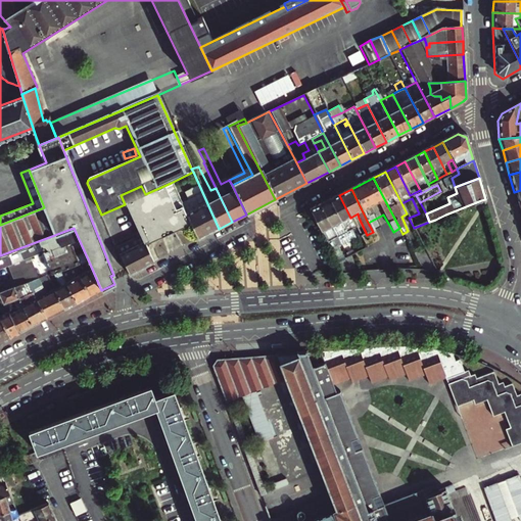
[(339,195),(328,201),(345,234),(350,231),(345,221),(350,218),(339,195)]
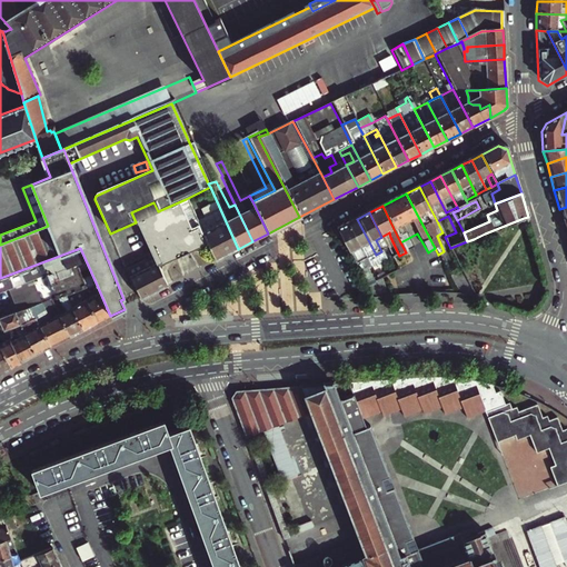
[(225,219),(199,230),(207,245),(215,261),(238,249),(225,219)]
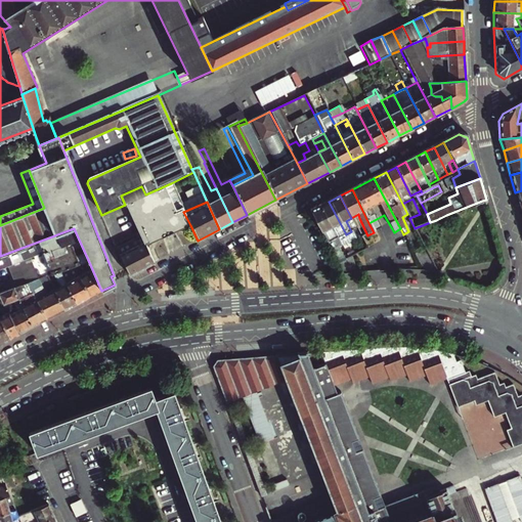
[(319,206),(340,245),(354,237),(351,231),(346,234),(329,202),(319,206)]
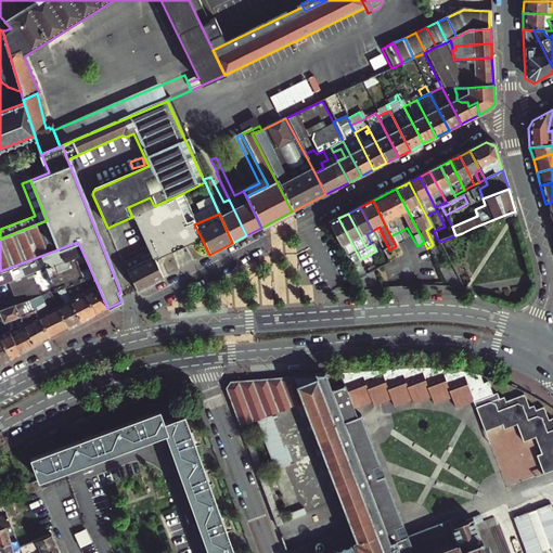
[(360,260),(360,259),(338,218),(328,224),(357,280),(363,277),(356,262),(360,260)]
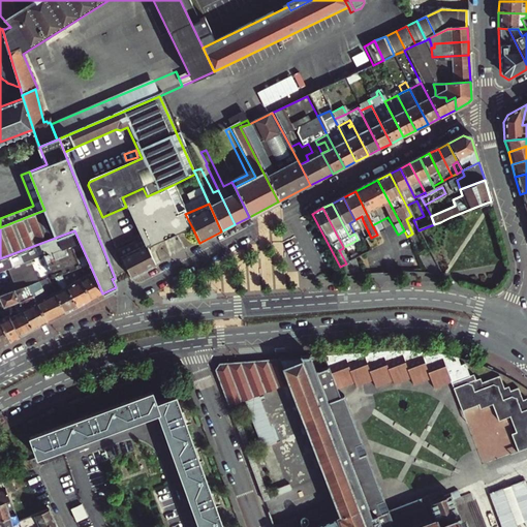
[(0,271),(6,269),(31,259),(36,271),(33,272),(36,282),(37,282),(49,278),(54,276),(61,273),(67,271),(74,268),(83,265),(89,262),(74,230),(0,258),(0,271)]
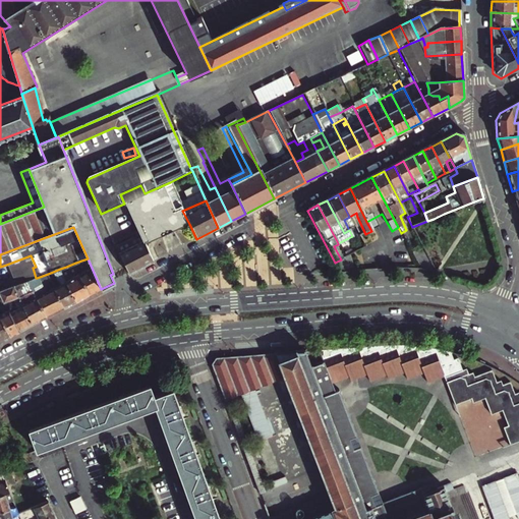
[(152,263),(143,245),(137,231),(135,232),(134,235),(135,238),(127,242),(139,270),(152,263)]
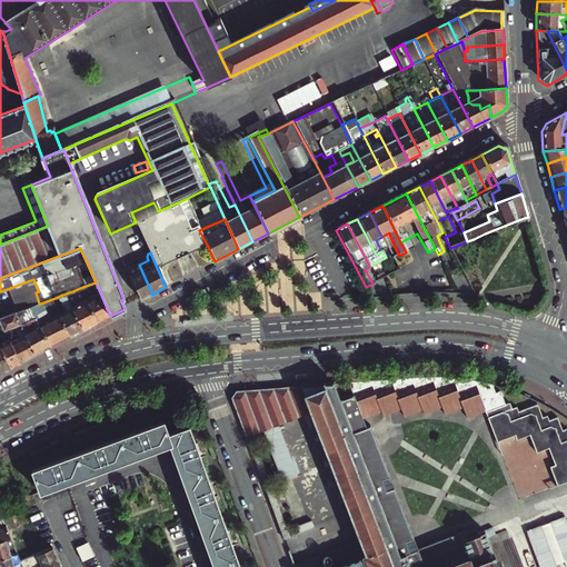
[(399,256),(393,259),(398,270),(405,267),(399,256)]
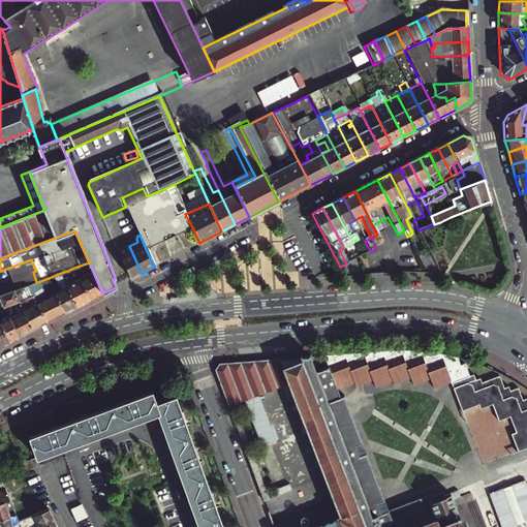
[(117,251),(130,279),(142,274),(129,246),(117,251)]
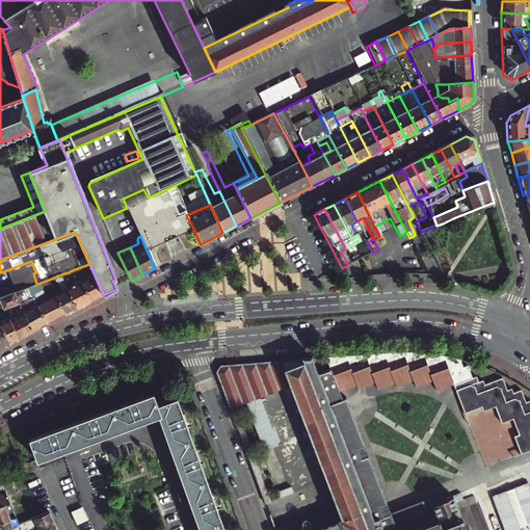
[(434,258),(423,263),(428,274),(442,274),(434,258)]
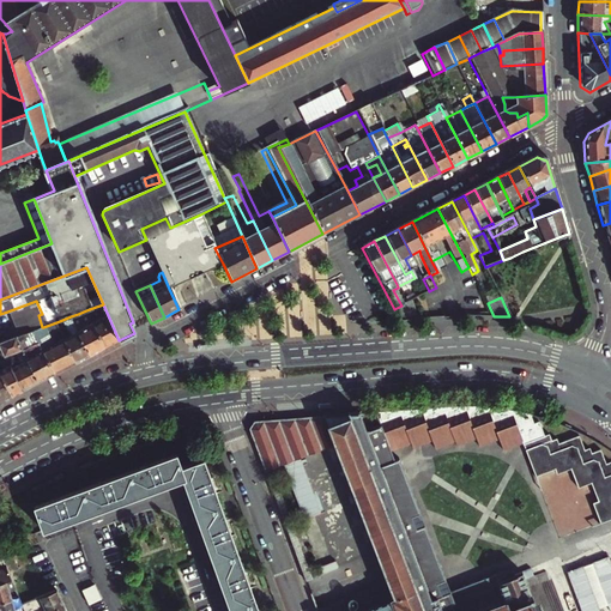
[(7,312),(17,338),(31,332),(42,327),(38,315),(42,314),(36,301),(7,312)]
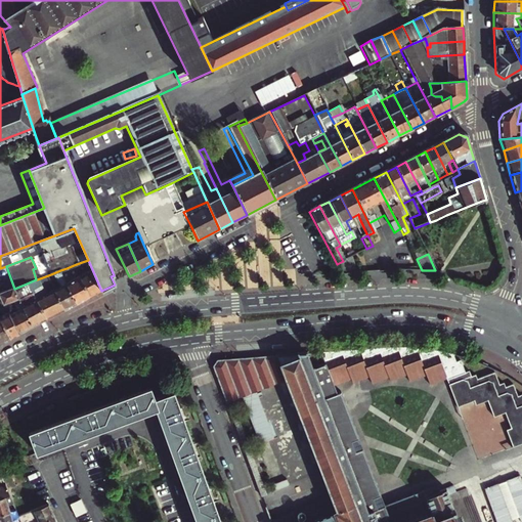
[(349,258),(343,261),(337,264),(341,274),(357,273),(349,258)]
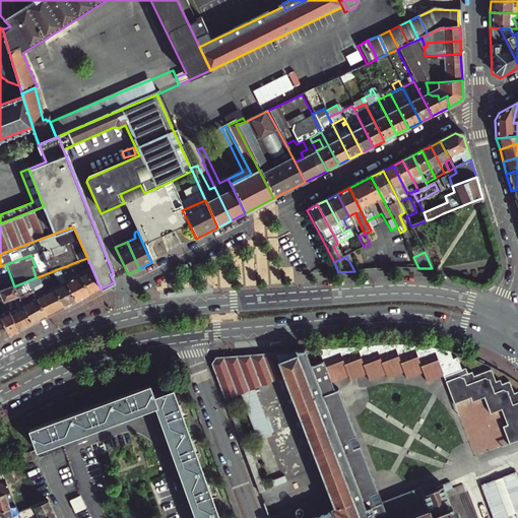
[(85,272),(78,274),(87,296),(101,288),(87,258),(81,260),(82,265),(85,272)]
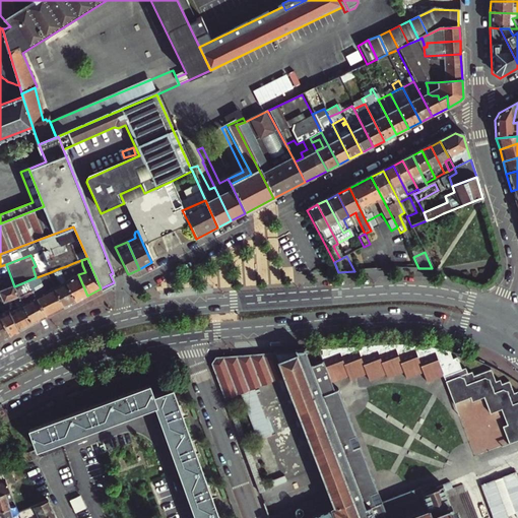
[(87,296),(78,274),(71,277),(69,273),(66,266),(60,268),(74,303),(87,296)]
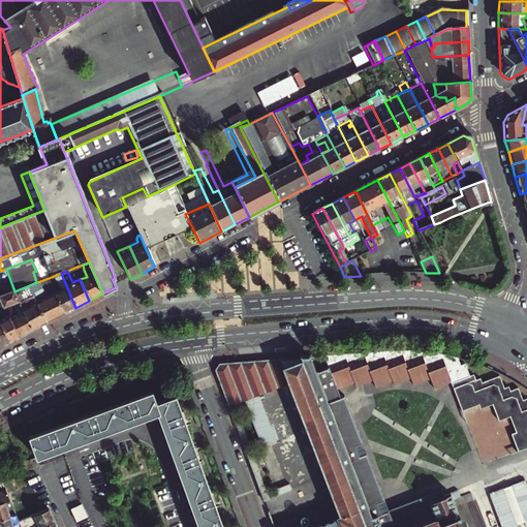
[(54,290),(64,313),(75,308),(61,273),(54,276),(59,288),(54,290)]
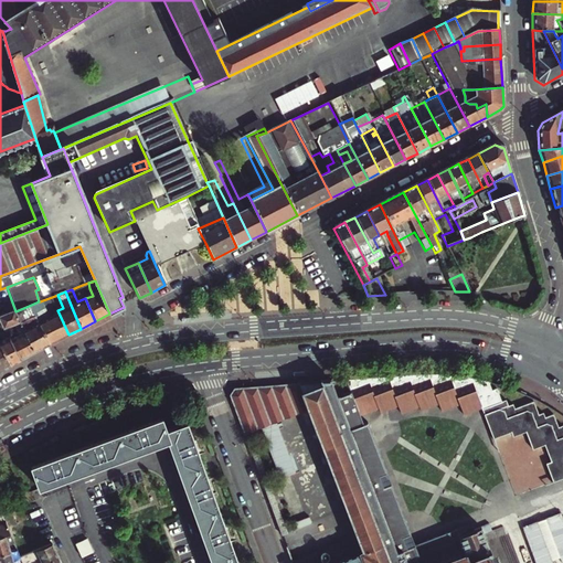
[(52,297),(40,301),(46,315),(57,308),(52,297)]
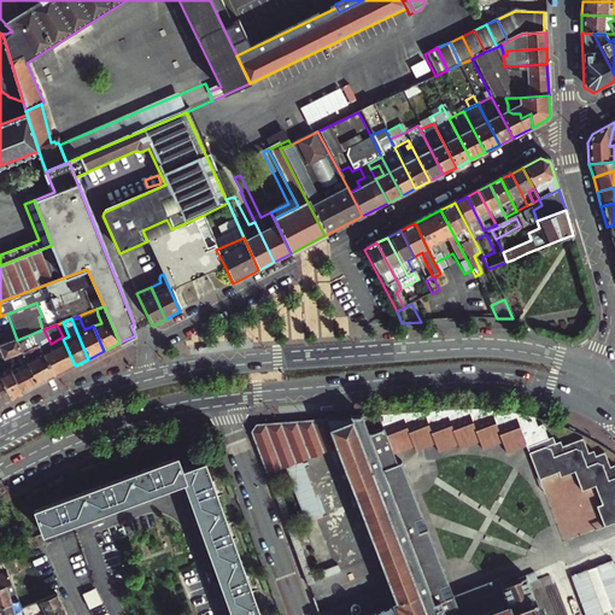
[(31,334),(39,350),(51,344),(44,329),(42,329),(31,334)]
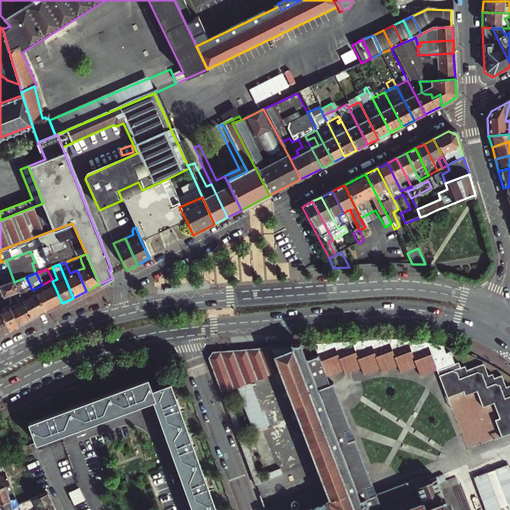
[(44,313),(62,303),(52,281),(52,279),(42,285),(32,290),(34,294),(44,313)]
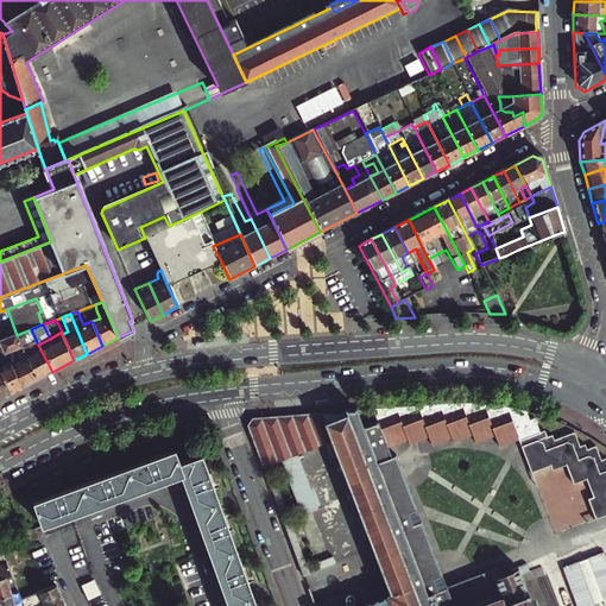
[(37,380),(25,357),(14,335),(0,340),(0,347),(4,354),(13,349),(19,361),(10,366),(21,389),(37,380)]
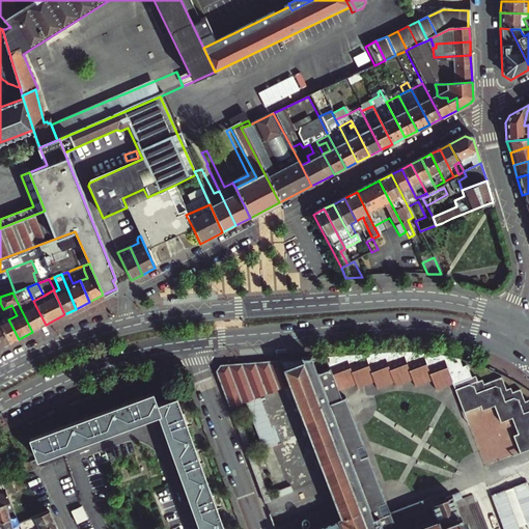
[(35,305),(22,311),(32,332),(46,325),(35,305)]
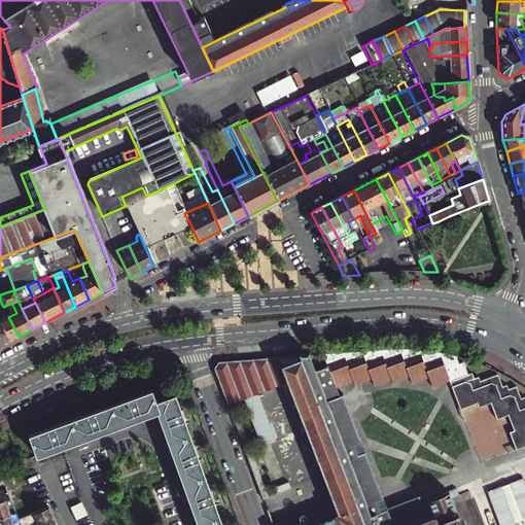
[(7,315),(0,318),(0,323),(9,341),(19,337),(8,317),(7,315)]
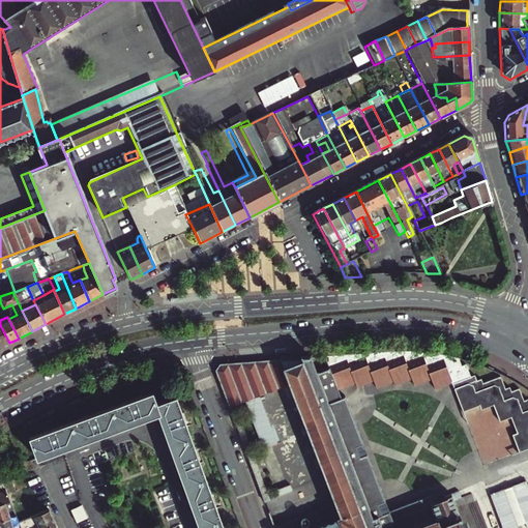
[(0,348),(9,343),(0,325),(0,348)]
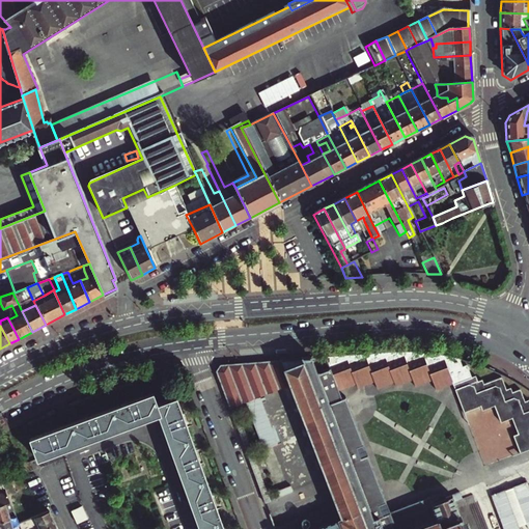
[(448,359),(427,356),(418,355),(399,354),(390,354),(311,360),(219,367),(215,373),(223,395),(260,382),(262,388),(286,380),(288,387),(335,505),(340,520),(316,528),(462,528),(450,497),(380,528),(373,528),(355,477),(323,390),(336,385),(339,391),(356,386),(358,390),(374,384),(378,390),(394,384),(396,388),(413,382),(416,389),(433,383),(437,393),(453,387),(464,416),(479,410),(481,415),(494,410),(499,426),(510,422),(517,439),(511,440),(519,457),(528,453),(528,405),(525,407),(521,394),(512,397),(511,392),(507,394),(502,382),(484,388),(482,384),(478,386),(476,380),(472,381),(468,368),(463,369),(461,362),(448,359)]
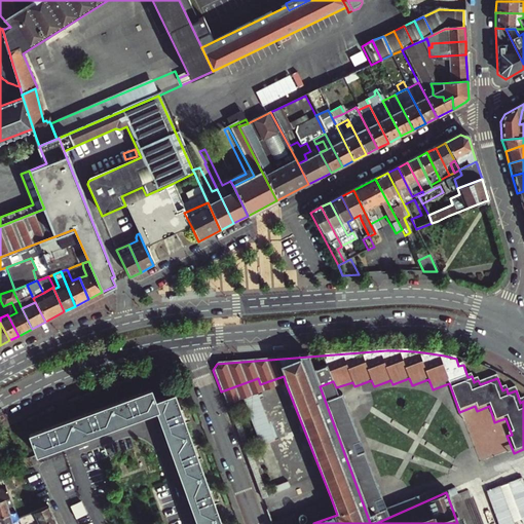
[(227,406),(286,383),(284,376),(260,384),(258,378),(221,391),(227,406)]
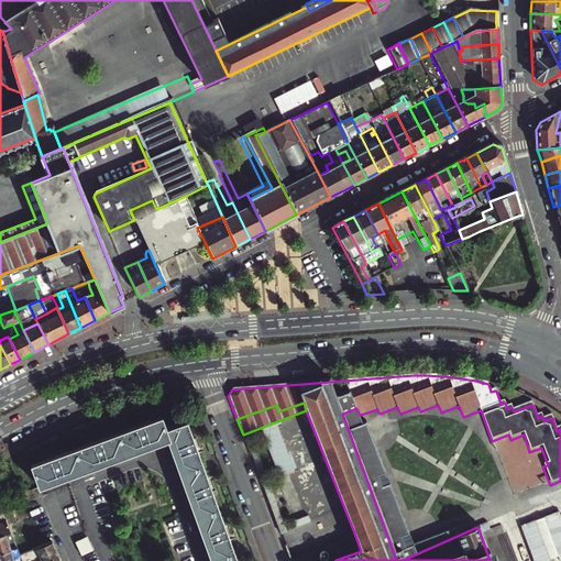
[(31,468),(39,488),(65,479),(167,441),(165,432),(161,420),(31,468)]
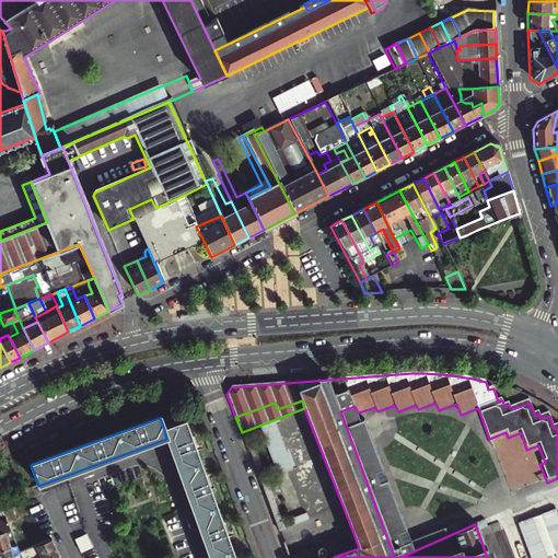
[(233,557),(185,422),(164,430),(166,439),(209,557),(233,557)]
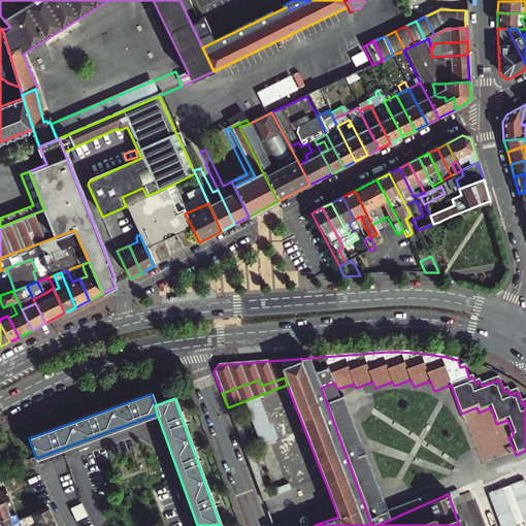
[(0,502),(9,500),(0,479),(0,502)]
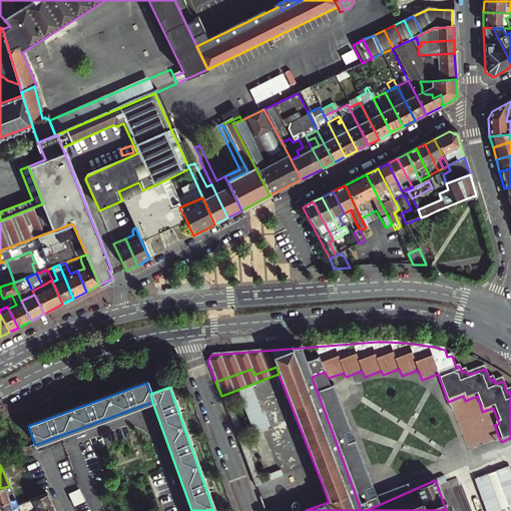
[(474,477),(483,510),(510,510),(510,467),(510,466),(474,477)]
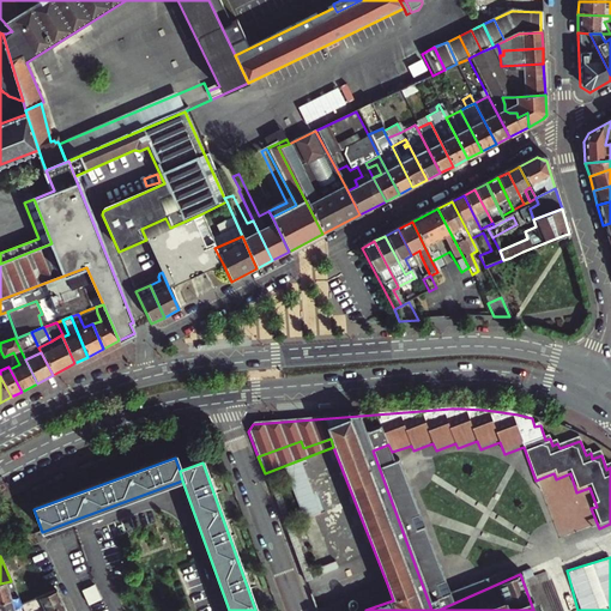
[(8,593),(14,591),(11,581),(0,584),(0,603),(11,600),(8,593)]
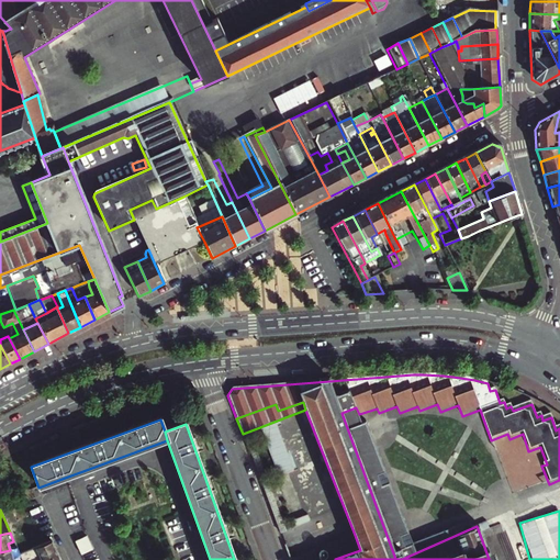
[(335,559),(360,550),(355,535),(289,559),(335,559)]
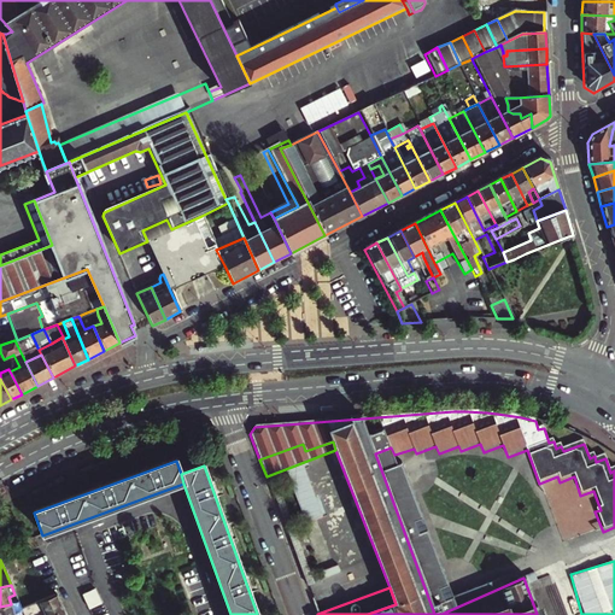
[(82,596),(89,609),(101,604),(95,590),(82,596)]
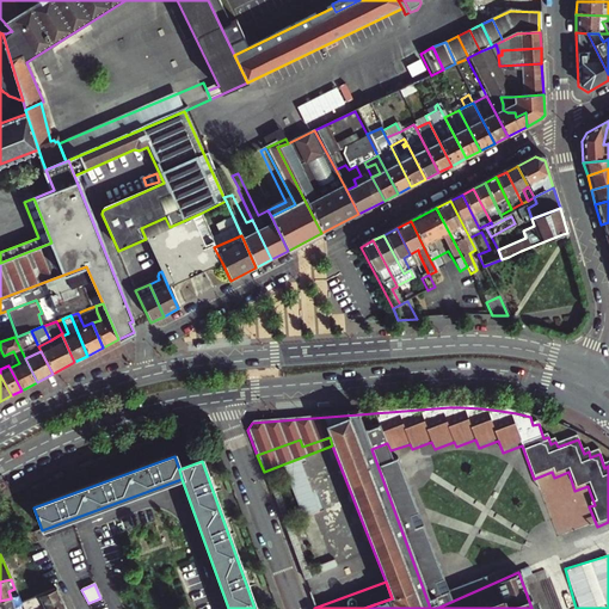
[(63,608),(55,590),(22,604),(18,596),(11,598),(0,601),(0,608),(63,608)]
